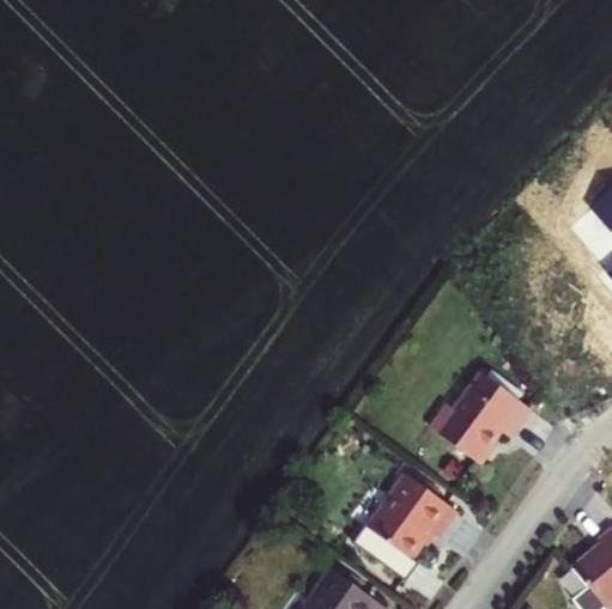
[(611,188),(594,205),(611,225),(611,272),(607,276),(611,280),(611,188)]
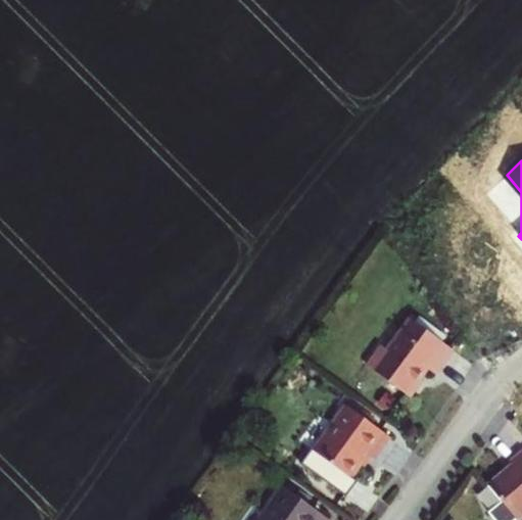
[(380,343),(365,364),(409,394),(420,379),(417,376),(426,365),(434,371),(452,347),(409,316),(386,346),(380,343)]
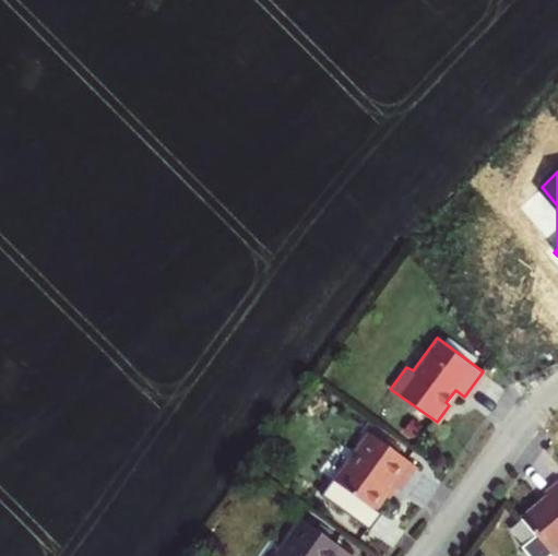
[(369,432),(334,480),(374,509),(391,485),(398,489),(415,465),(369,432)]
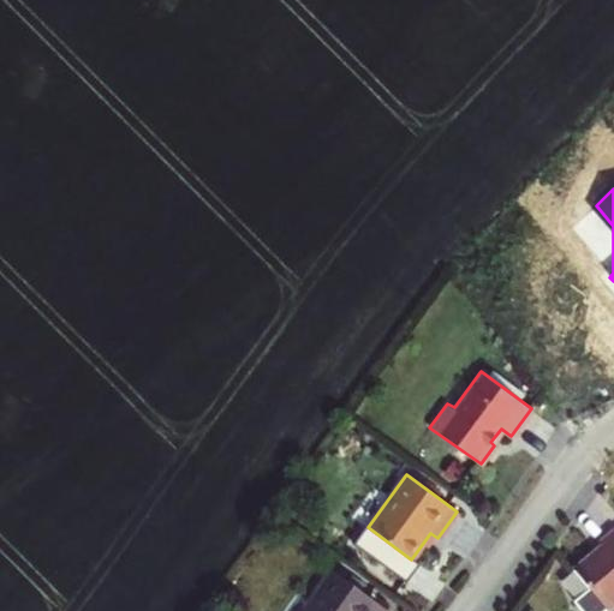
[(613,529),(601,540),(604,544),(574,568),(591,588),(577,601),(584,610),(603,610),(613,603),(613,529)]
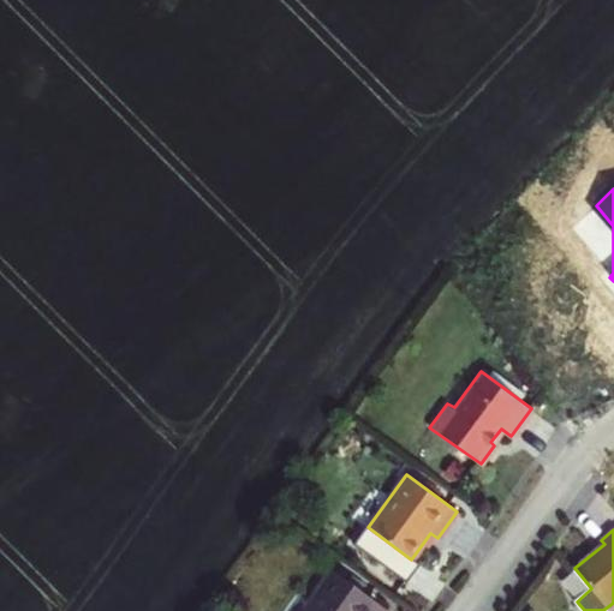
[(332,570),(303,610),(379,610),(382,606),(332,570)]
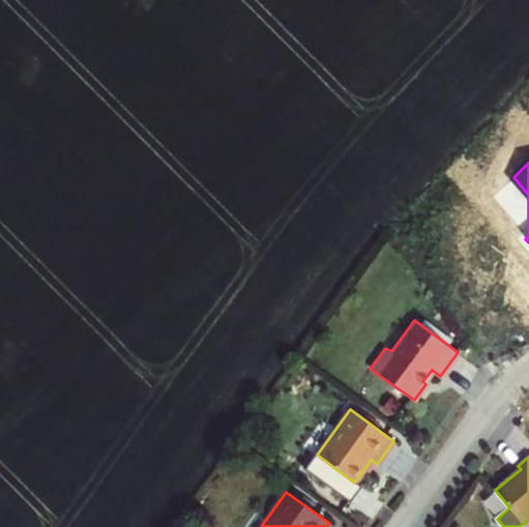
All buildings are outlined.
